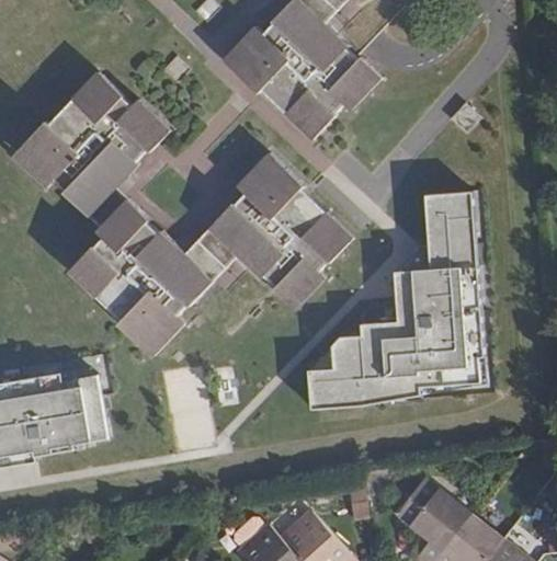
[(205,21),(218,8),(209,0),(203,0),(194,11),(205,21)]
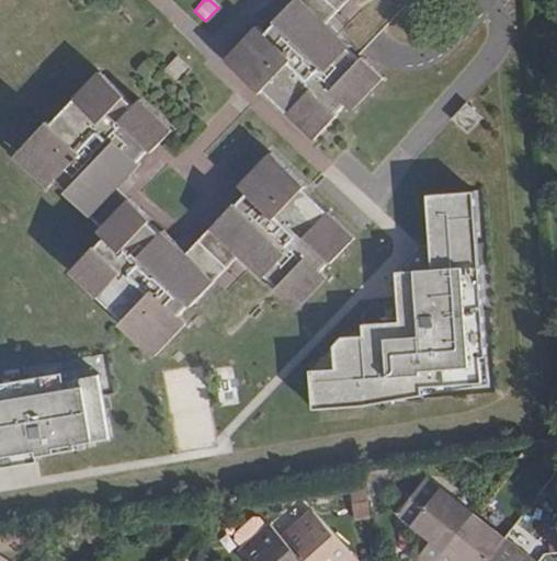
[(291,0),(270,22),(271,23),(262,33),(254,26),(223,60),(258,93),(260,91),(284,113),(283,114),(310,140),(334,115),(333,113),(341,104),(350,111),(381,78),(359,57),(356,59),(345,49),(349,45),(325,23),(345,0),(291,0)]
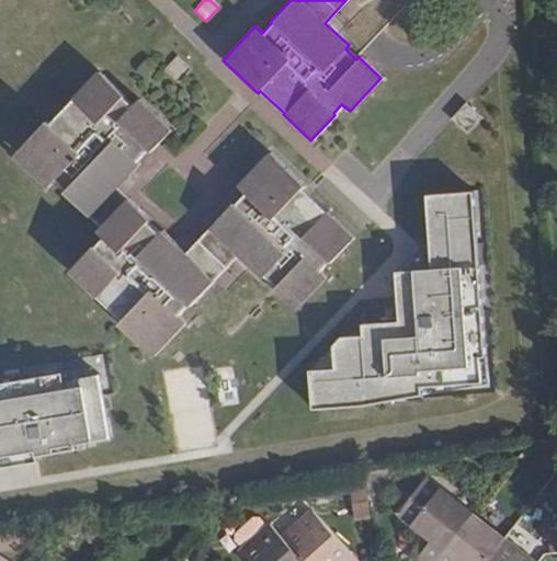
[(175,83),(188,69),(174,56),(161,70),(175,83)]
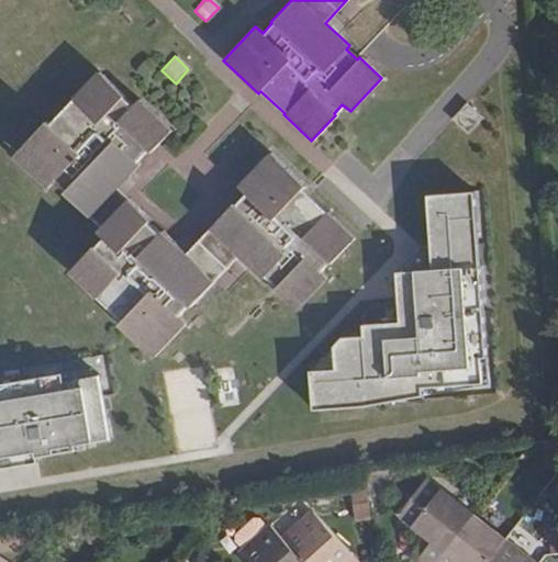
[(89,218),(89,217),(100,227),(97,231),(102,237),(95,246),(92,245),(68,272),(97,300),(98,300),(120,321),(118,324),(153,358),(186,324),(178,316),(188,305),(189,306),(236,257),(261,280),(264,278),(274,289),(272,290),(294,311),(325,279),(319,272),(327,262),(330,263),(354,237),(325,211),(324,211),(301,189),(304,186),(268,152),(235,187),(243,194),(234,204),(231,203),(185,254),(162,229),(157,234),(147,223),(149,220),(126,197),(125,198),(115,189),(138,165),(136,163),(146,150),(148,153),(169,130),(136,99),(131,105),(122,98),(123,97),(97,71),(69,99),(70,100),(47,124),(45,122),(11,157),(45,189),(53,180),(64,190),(62,193),(89,218)]
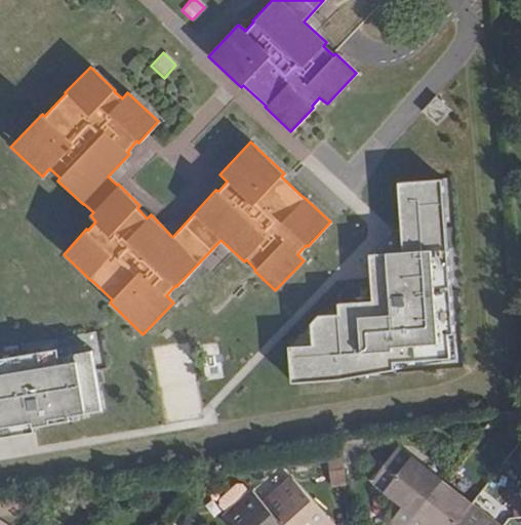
[(434,124),(447,109),(434,95),(419,111),(434,124)]
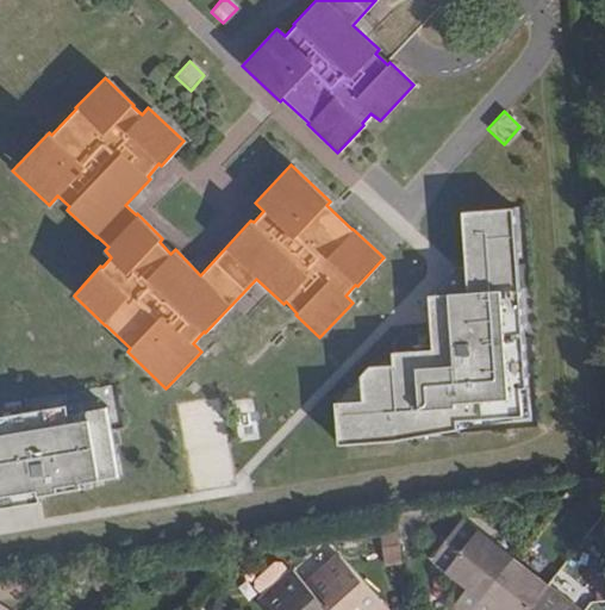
[(334,402),(337,444),(392,441),(392,429),(455,424),(455,421),(521,415),(518,387),(525,387),(518,288),(511,288),(507,242),(515,242),(511,206),(460,211),(463,267),(453,268),(426,294),(430,348),(390,350),(391,365),(368,366),(359,375),(361,400),(334,402)]
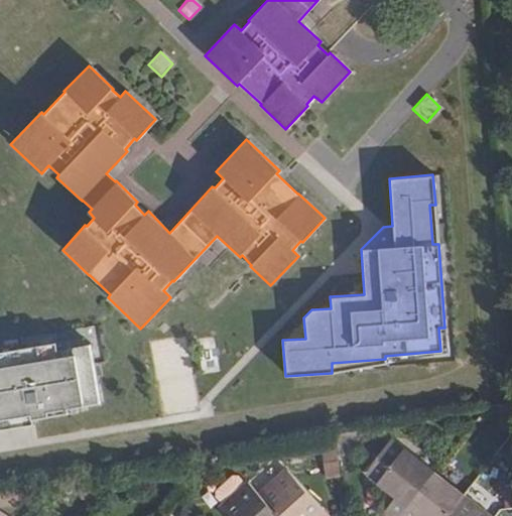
[(0,430),(32,425),(31,419),(74,412),(73,408),(98,403),(88,345),(56,350),(55,343),(0,352),(0,430)]
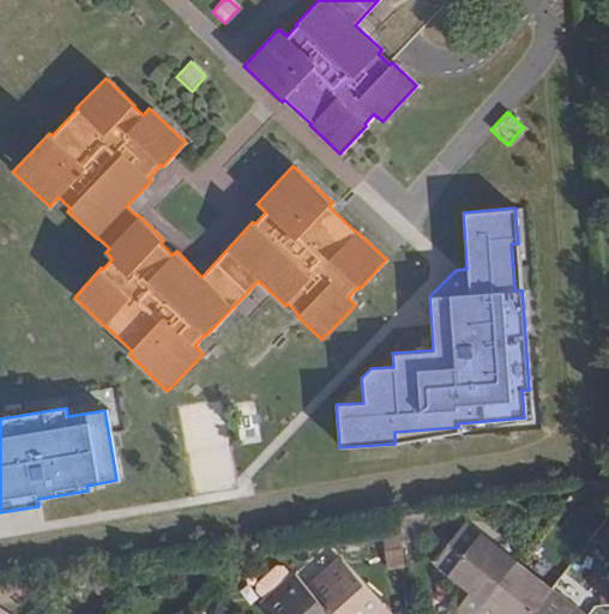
[(375,534),(377,570),(395,569),(393,533),(375,534)]
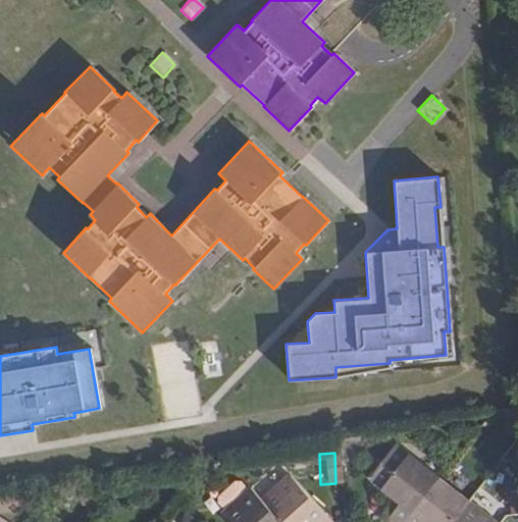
[(397,504),(383,521),(384,521),(402,521),(436,478),(406,455),(379,489),(397,504)]
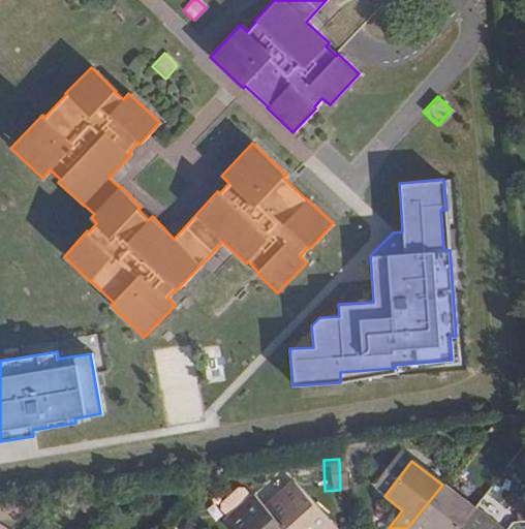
[(379,494),(394,470),(382,463),(368,487),(379,494)]
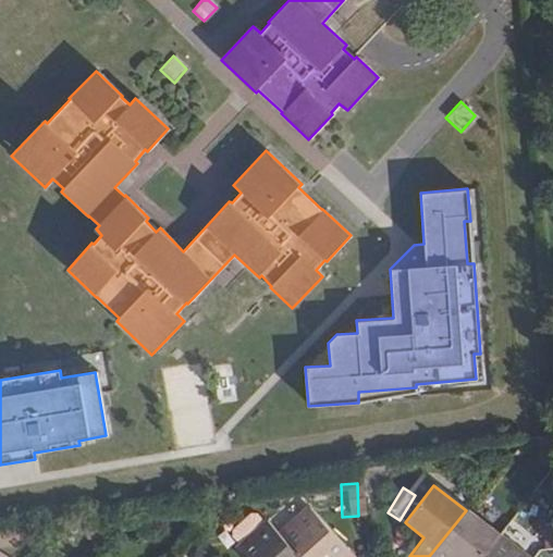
[(351,556),(306,507),(275,532),(297,556),(319,556),(324,554),(327,556),(351,556)]
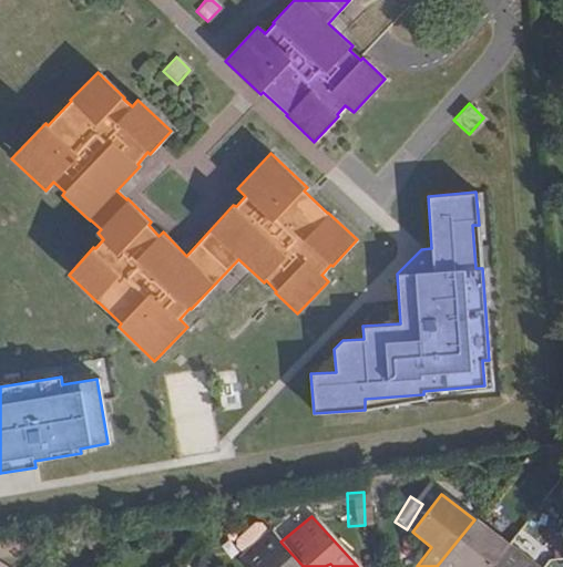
[(489,566),(507,545),(474,519),(437,566),(489,566)]
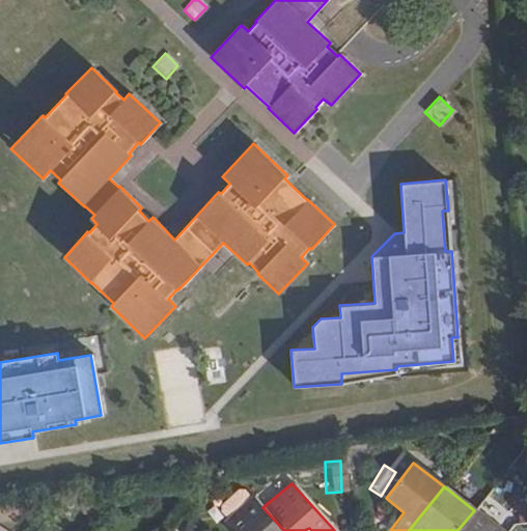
[(283,530),(262,507),(252,496),(222,523),(229,530),(283,530)]
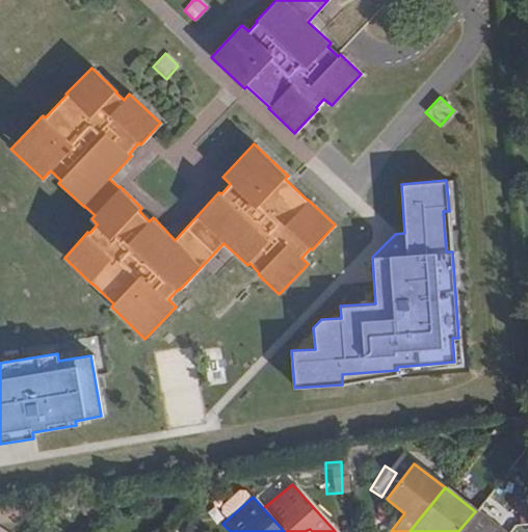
[(501,531),(475,511),(458,531),(501,531)]
